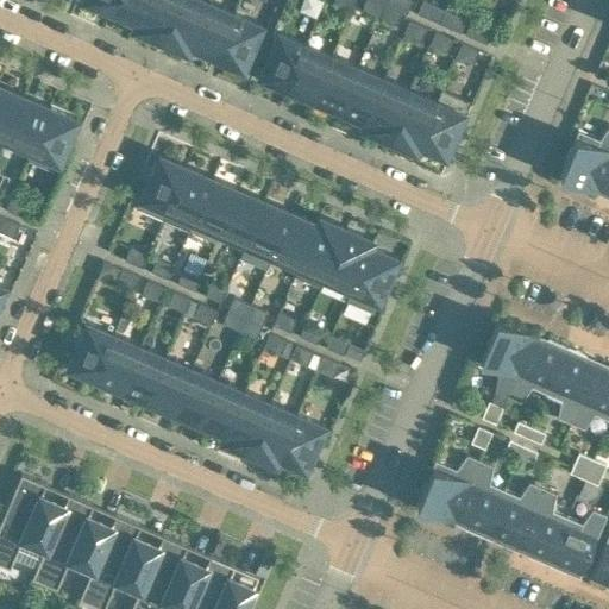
[(87,0),(111,10),(114,0),(87,0)]
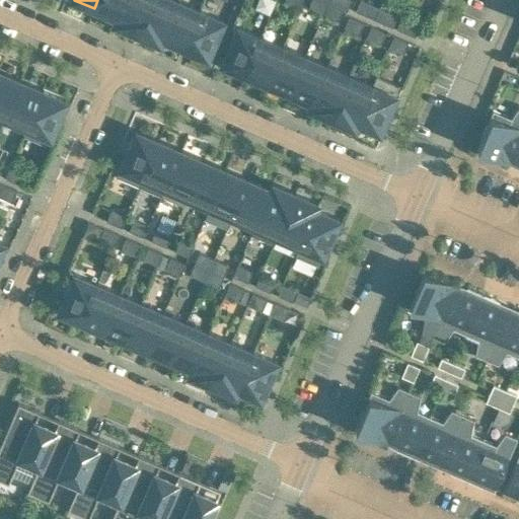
[(117,18),(124,0),(97,0),(94,8),(116,17),(117,18)]
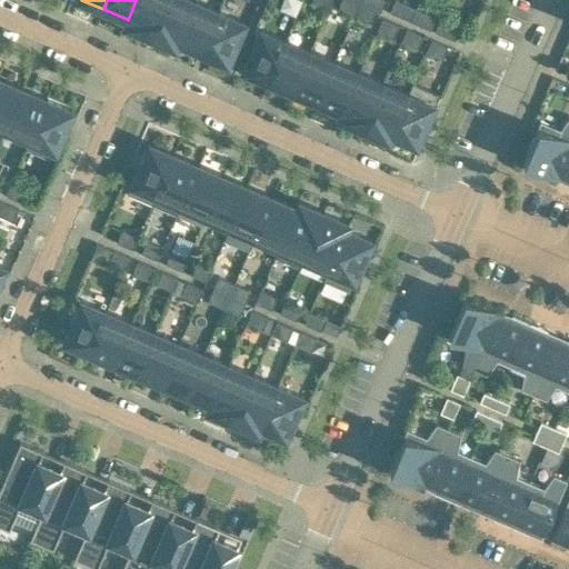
[(149,37),(165,0),(136,0),(128,20),(127,19),(123,27),(125,27),(126,26),(149,37)]
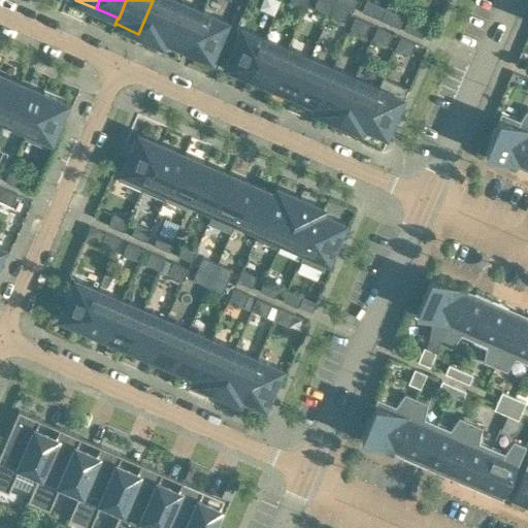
[(164,38),(179,1),(177,0),(153,0),(138,34),(161,43),(160,44),(162,44),(164,38)]
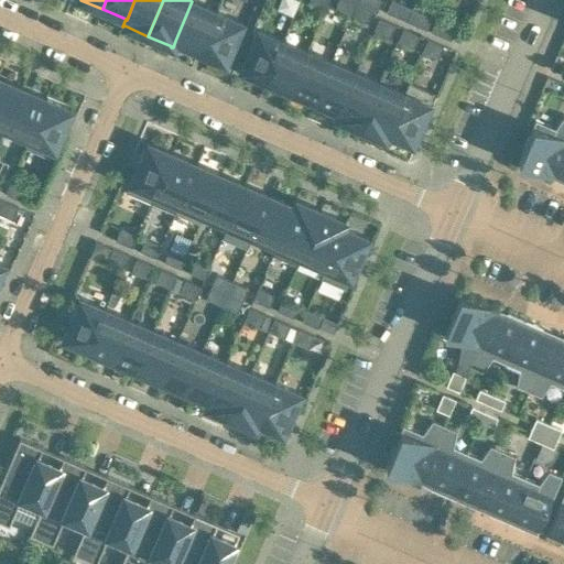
[(350,15),(356,3),(348,0),(338,0),(335,8),(350,15)]
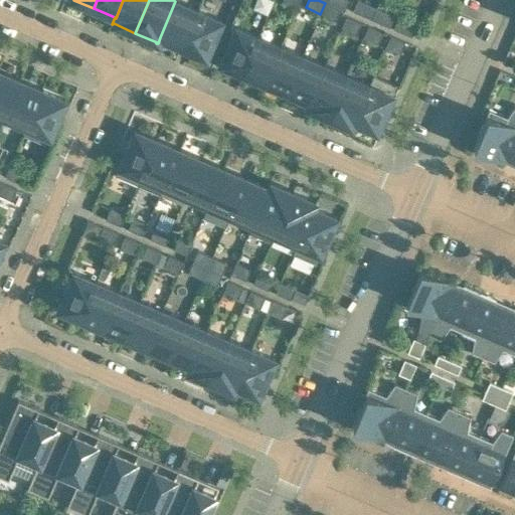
[(347,0),(326,0),(325,3),(340,9),(343,10),(347,0)]
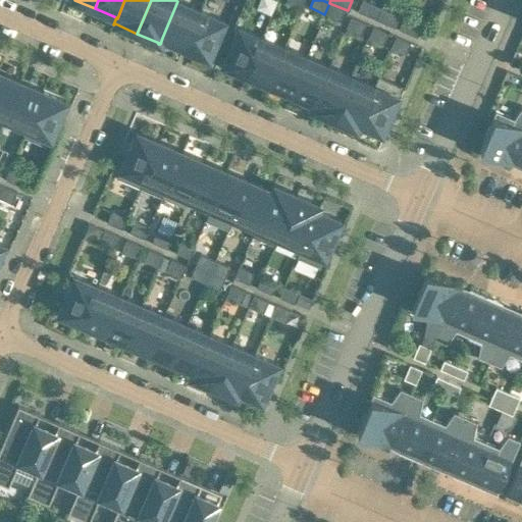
[(376,18),(380,8),(362,0),(358,11),(376,18)]
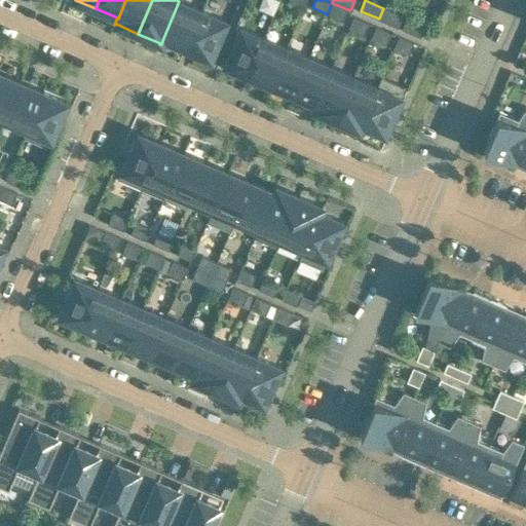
[(186,47),(201,10),(179,1),(163,38),(186,47)]
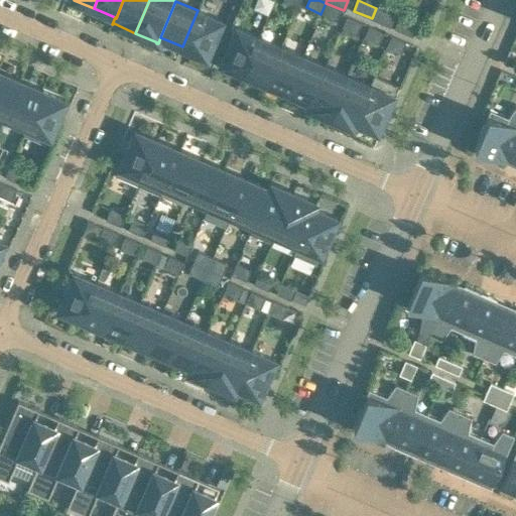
[(336,20),(341,9),(326,3),(320,14),(336,20)]
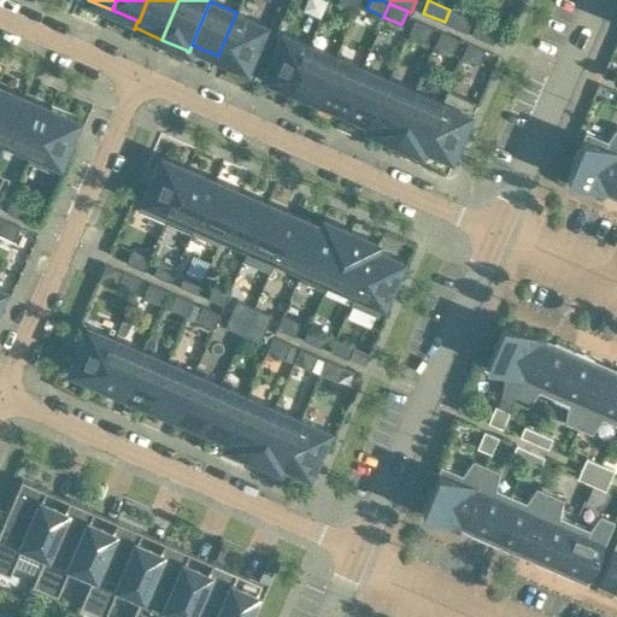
[(471,18),(450,10),(445,22),(465,31),(471,18)]
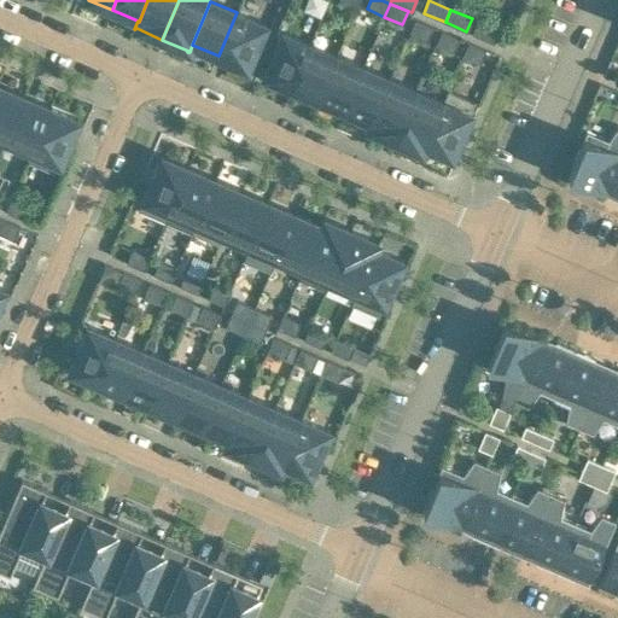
[(263,23),(237,12),(219,56),(244,68),(245,69),(266,23),(263,23)]
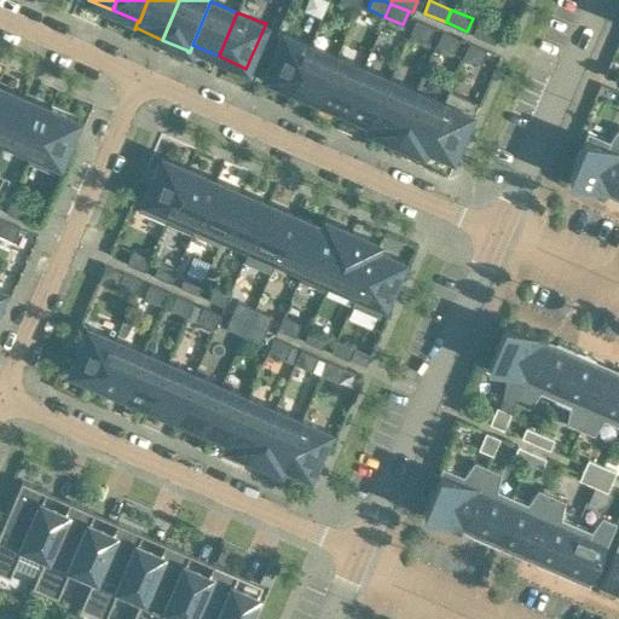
[(427,40),(433,27),(416,19),(410,33),(427,40)]
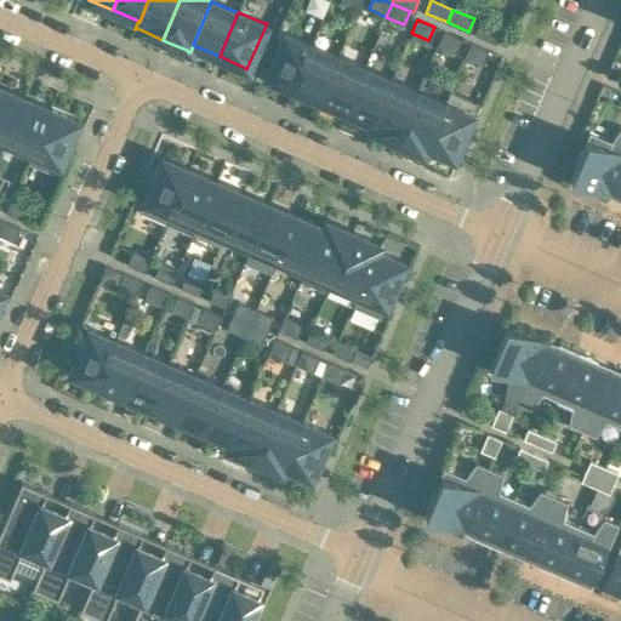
[(479,21),(474,34),(495,43),(501,30),(479,21)]
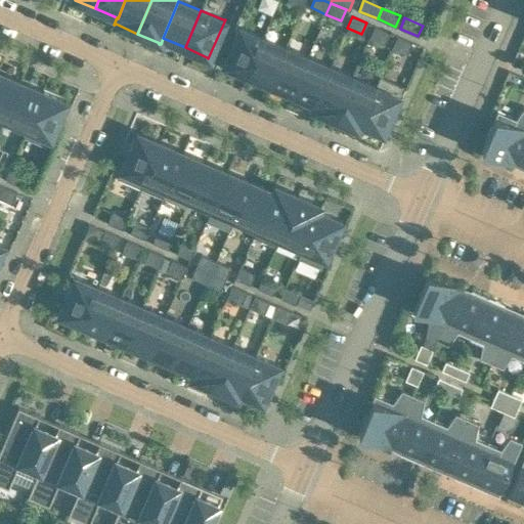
[(247,74),(263,37),(241,28),(241,27),(239,26),(222,64),(224,66),(224,64),(247,74)]
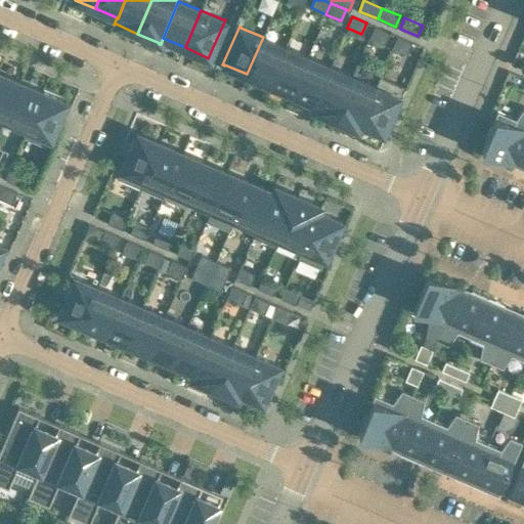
[(384,44),(389,33),(375,27),(369,38),(384,44)]
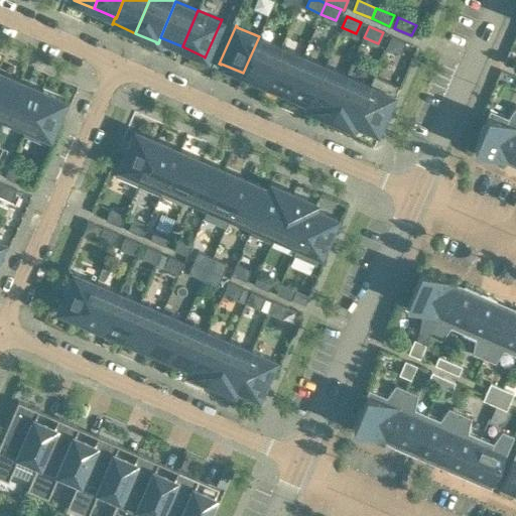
[(400,53),(405,42),(391,35),(386,46),(400,53)]
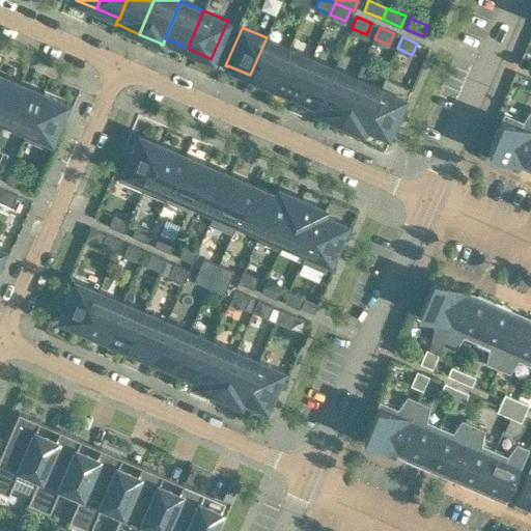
[(273,85),(289,48),(267,37),(250,75),(273,85)]
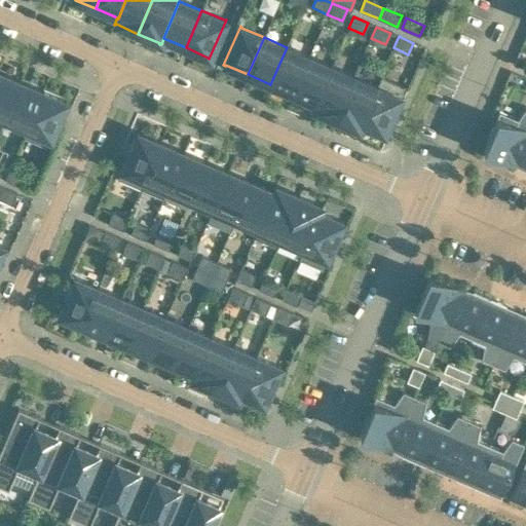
[(293,95),(309,57),(287,47),(270,84),(293,95)]
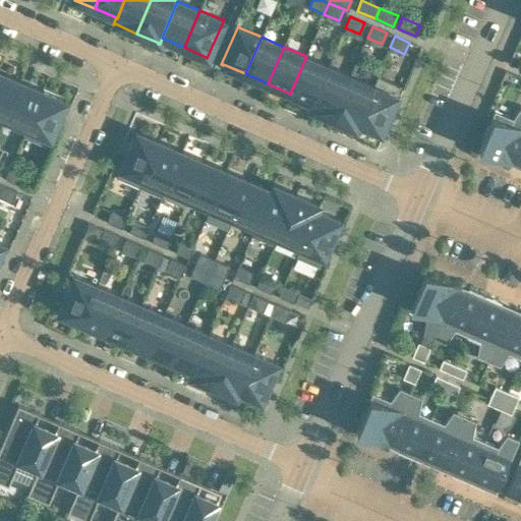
[(312,103),(329,66),(306,56),(290,94),(311,103),(312,103)]
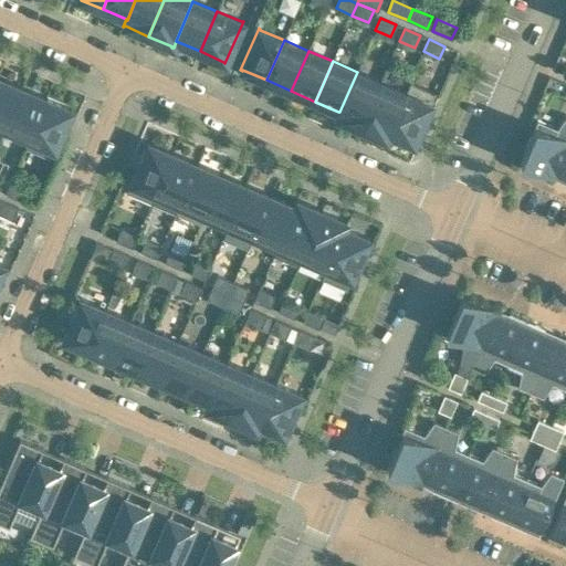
[(360,128),(381,83),(357,72),(339,112),(338,112),(335,118),(336,119),(337,118),(360,128)]
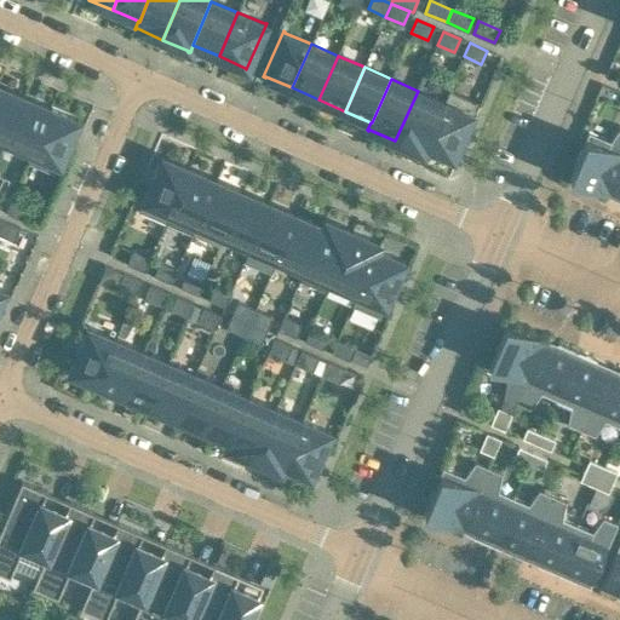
[(0,138),(5,141),(24,97),(0,86),(0,138)]
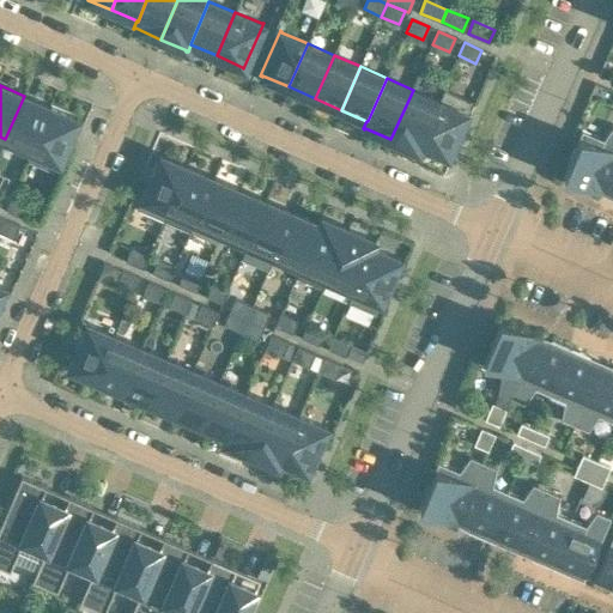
[(444,89),(439,101),(420,144),(445,155),(445,156),(447,157),(472,101),(471,99),(469,101),(445,90),(447,89),(444,89)]
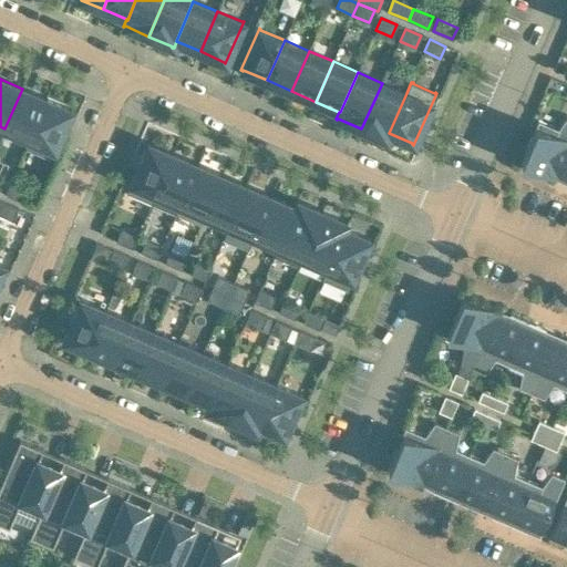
[(389,133),(406,93),(382,83),(361,129),(385,138),(384,140),(387,141),(389,133)]
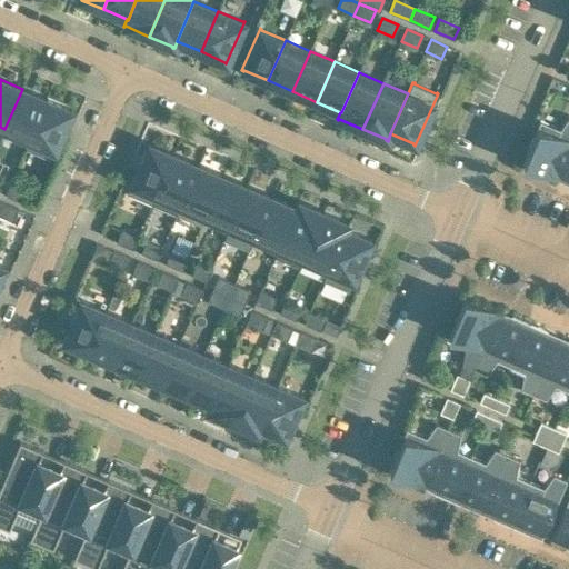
[(29,139),(47,99),(22,89),(5,129),(29,139)]
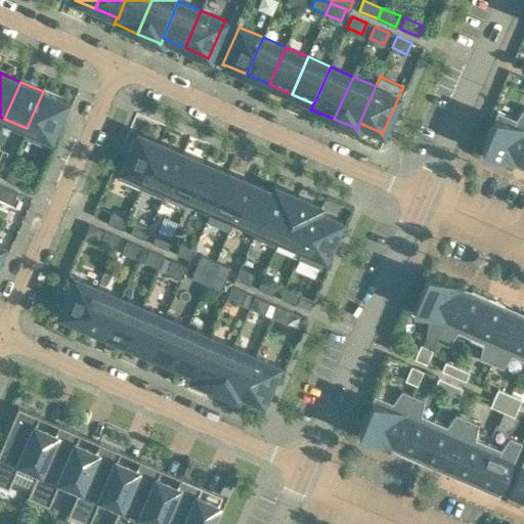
[(46,147),(67,100),(66,100),(64,101),(43,91),(27,128),(23,137),(25,137),(25,136),(45,145),(45,146),(46,147)]
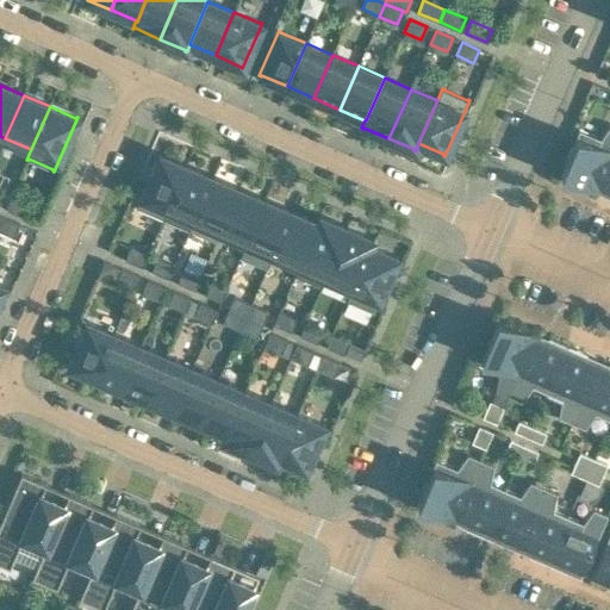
[(597,190),(609,159),(609,123),(609,124),(599,138),(578,130),(559,173),(597,190)]
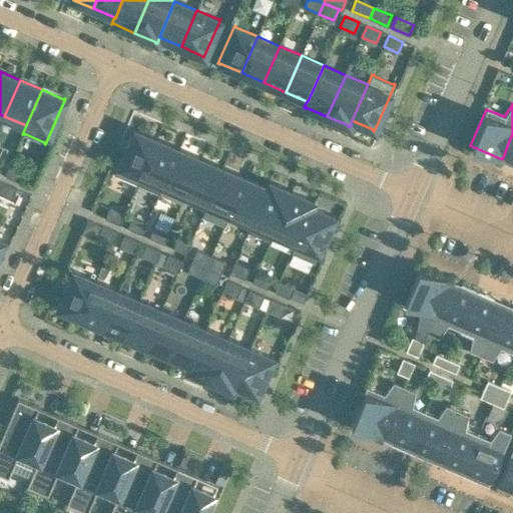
[(117,166),(114,174),(137,184),(141,175),(156,139),(135,130),(135,129),(134,128),(117,166)]
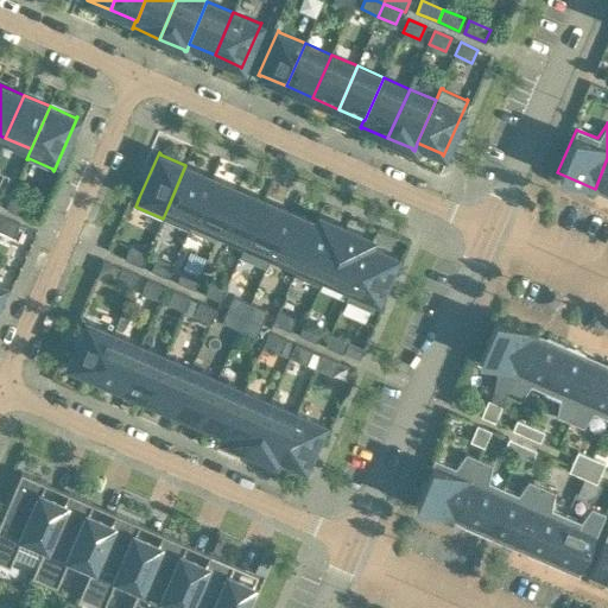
[(607,198),(607,158),(595,189),(607,194),(607,196),(607,198)]
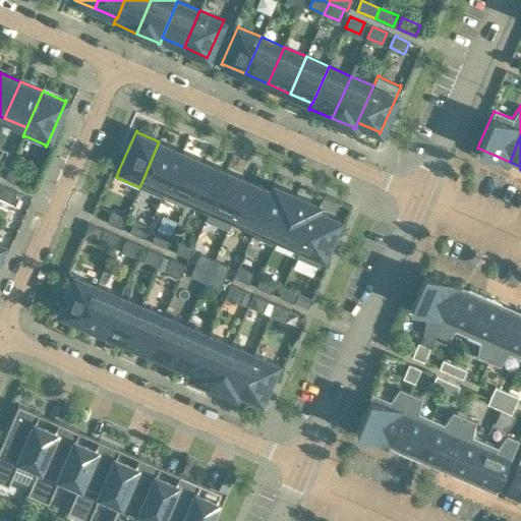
[(143,178),(139,187),(162,197),(166,188),(181,151),(159,141),(143,178)]
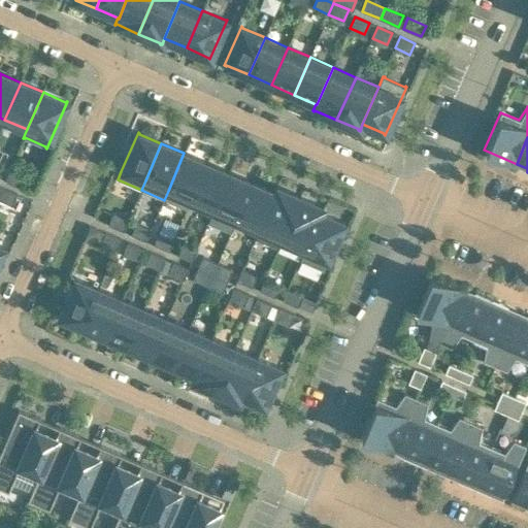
[(168,191),(164,200),(187,209),(191,200),(206,163),(184,153),(168,191)]
